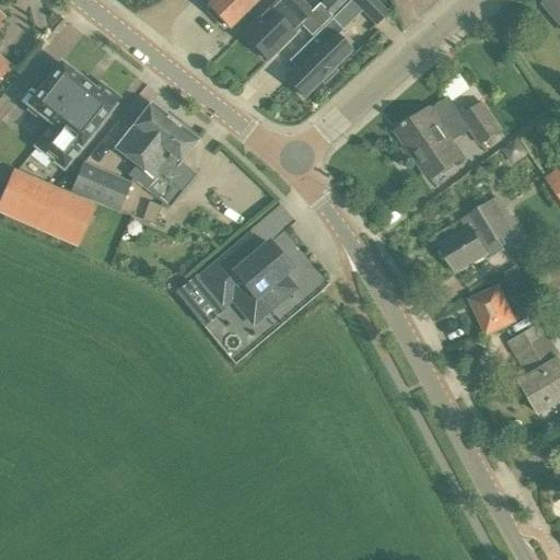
[(213,0),(207,7),(229,28),(257,0),(213,0)]
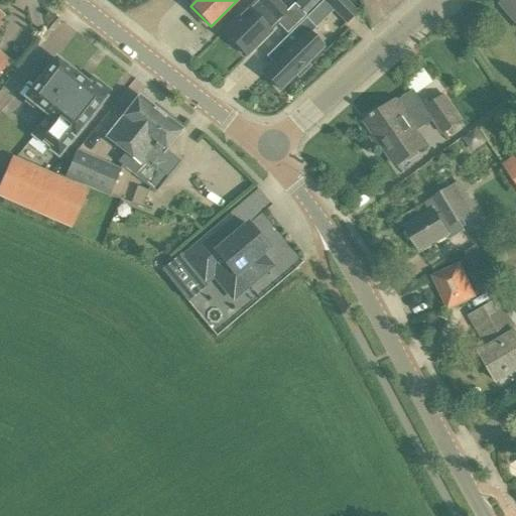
[(289,10),(279,0),(255,0),(248,7),(223,32),(247,56),(272,31),(271,30),(280,22),(278,20),(289,10)]
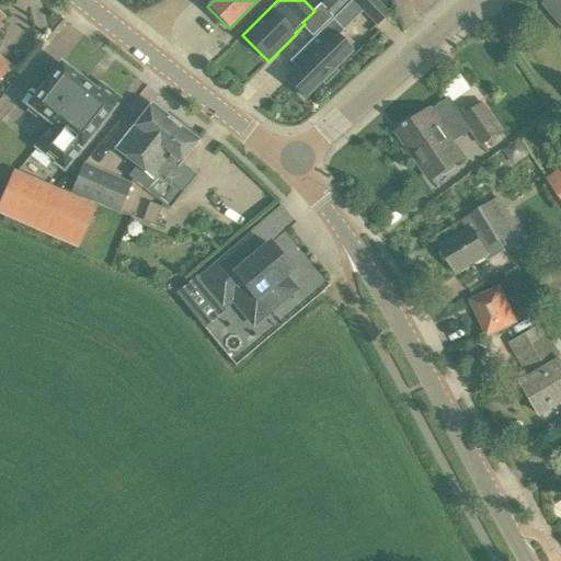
[(333,18),(350,0),(325,0),(321,6),(333,18)]
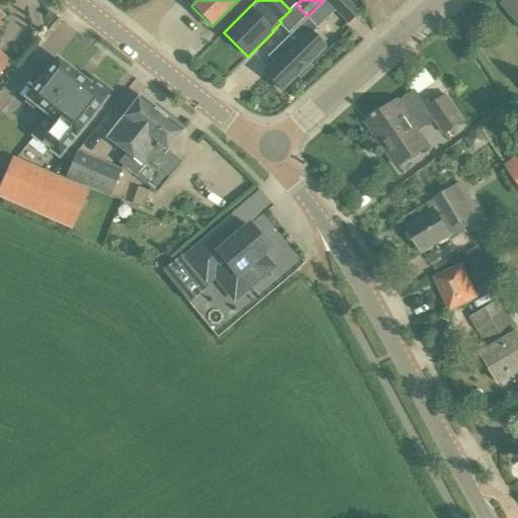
[(347,0),(330,0),(328,3),(335,10),(347,23),(359,12),(347,0)]
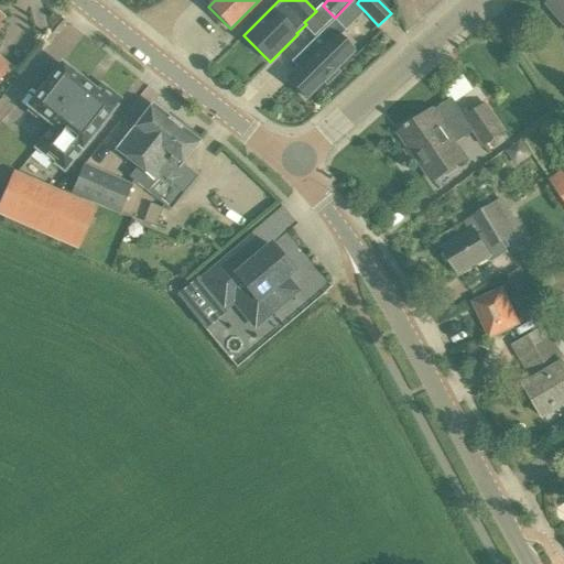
[(563,0),(552,0),(548,4),(563,22),(563,0)]
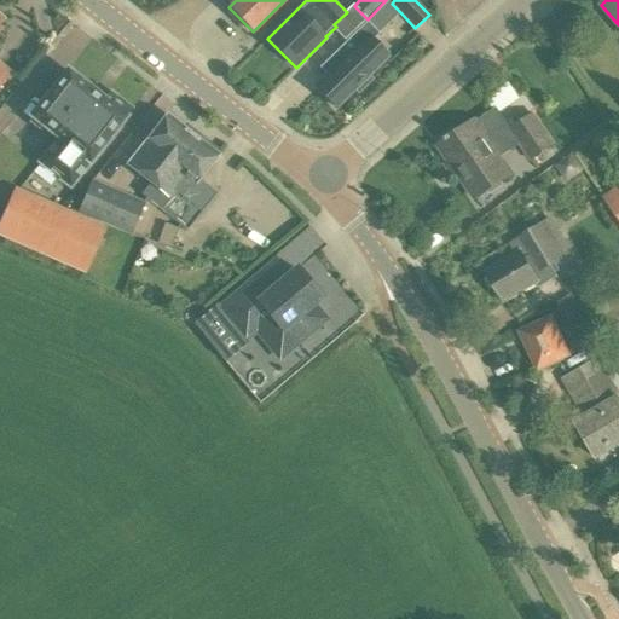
[(0,17),(0,86),(12,71),(0,62),(0,22),(3,19),(0,17)]
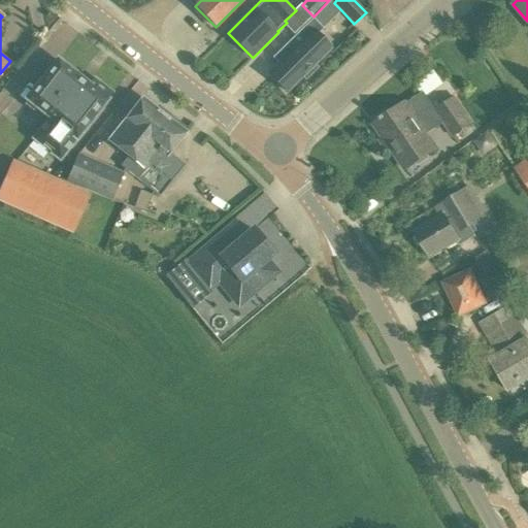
[(282,63),(269,75),(286,91),(301,75),(305,79),(318,68),(314,63),(330,47),(318,34),(324,29),(312,18),(272,58),(273,59),(275,57),(282,63)]
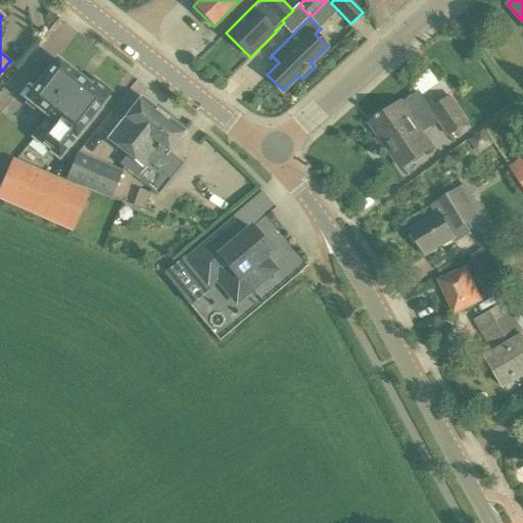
[(59,158),(106,99),(57,59),(26,98),(49,117),(34,137),(59,158)]
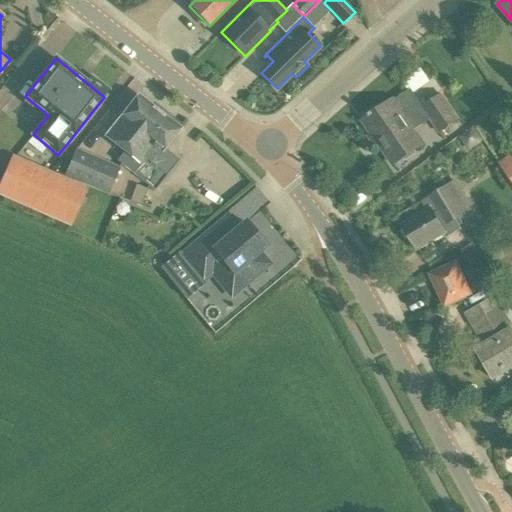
[(422,106),(411,89),(393,102),(393,101),(364,121),(372,132),(367,135),(375,147),(380,144),(393,163),(422,143),(413,130),(429,120),(439,134),(460,119),(442,92),(422,106)]
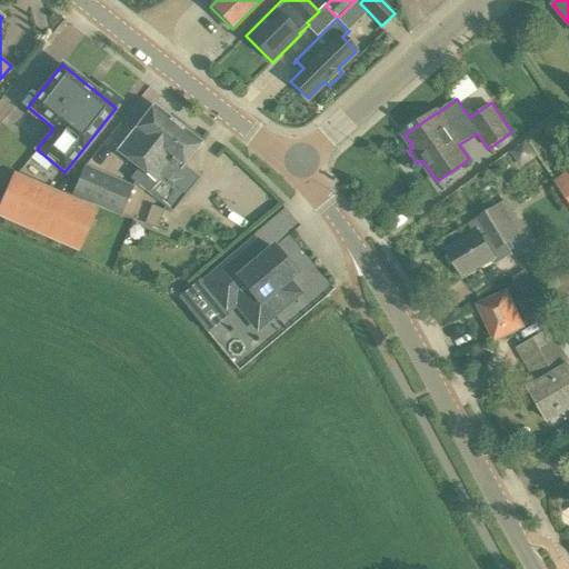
[(199,146),(152,107),(132,131),(132,130),(116,151),(137,169),(128,179),(171,212),(199,178),(183,165),(199,146)]
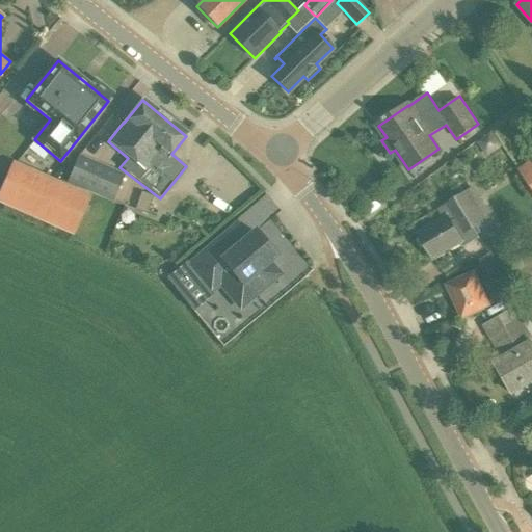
[(112,203),(125,175),(79,154),(67,183),(112,203)]
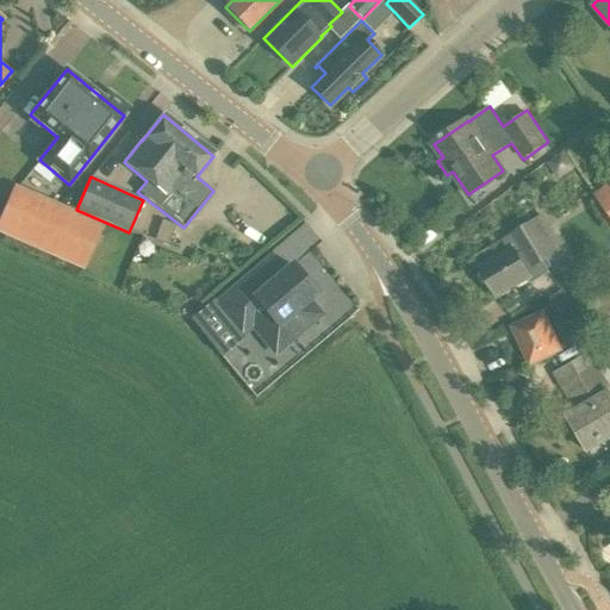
[(609,218),(609,182),(593,194),(609,218)]
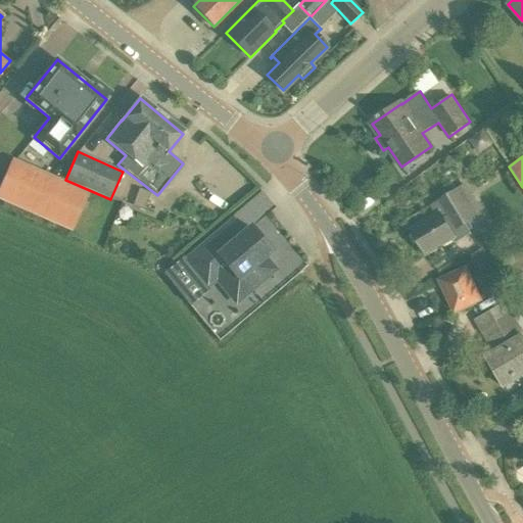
[(89,192),(12,158),(0,186),(0,200),(72,232),(89,192)]
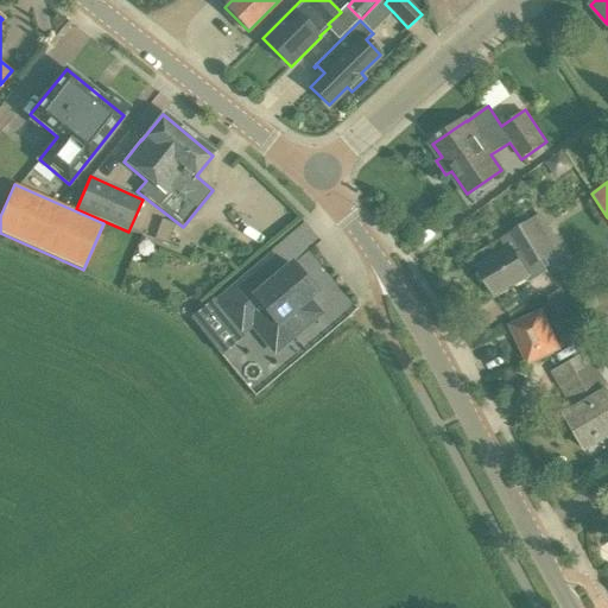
[(529,284),(548,272),(542,260),(551,254),(532,220),(508,234),(500,240),(506,248),(475,266),(494,299),(527,280),(529,284)]
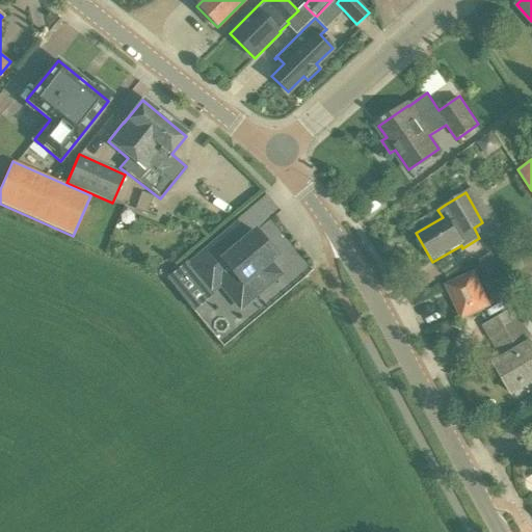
[(134,227),(142,210),(133,206),(125,221),(134,227)]
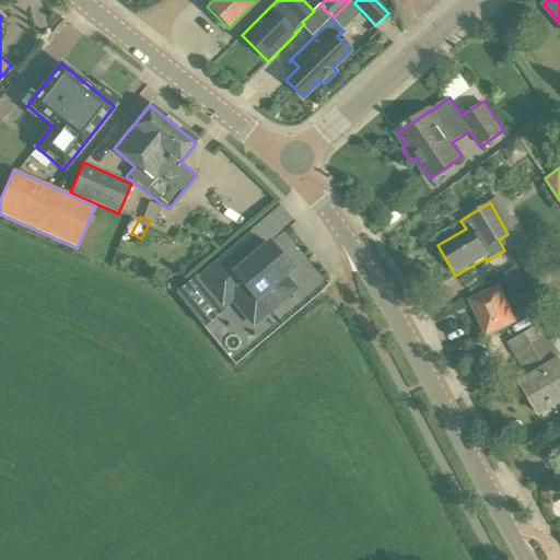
[(290,268),(269,243),(244,265),(232,252),(199,279),(212,294),(222,286),(238,305),(254,322),(267,311),(267,312),(293,289),(282,276),(290,268)]
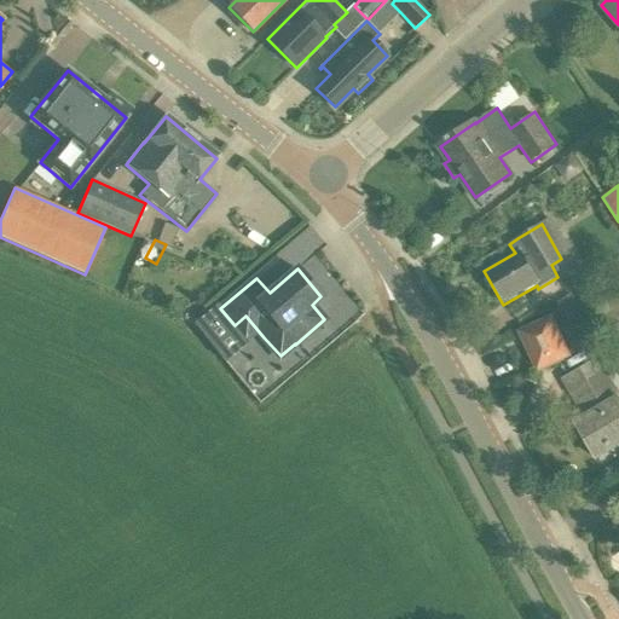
[(538,369),(567,356),(550,319),(521,333),(538,369)]
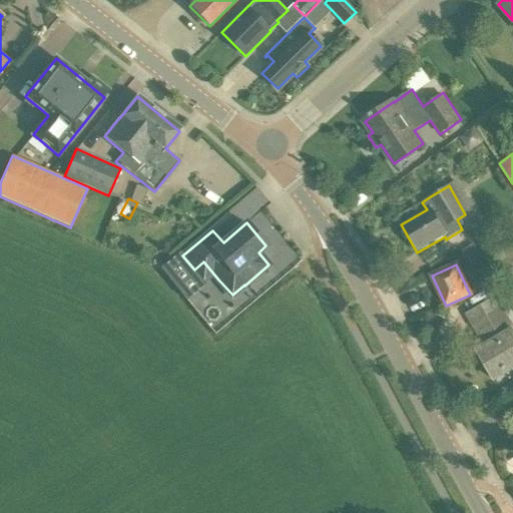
[(484,266),(469,275),(475,286),(491,277),(484,266)]
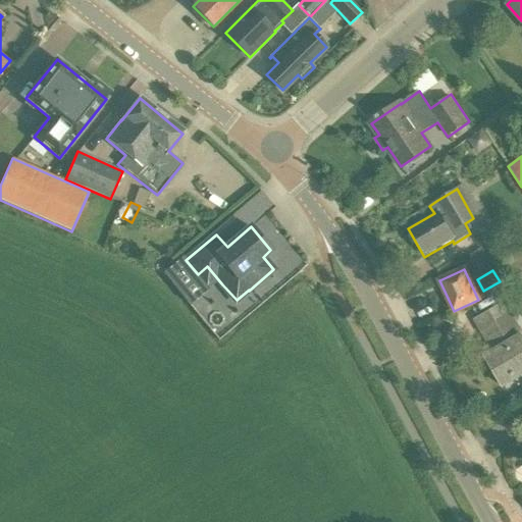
[(503,386),(521,375),(521,334),(521,335),(521,334),(521,330),(505,302),(473,320),(492,352),(485,357),(503,386)]
